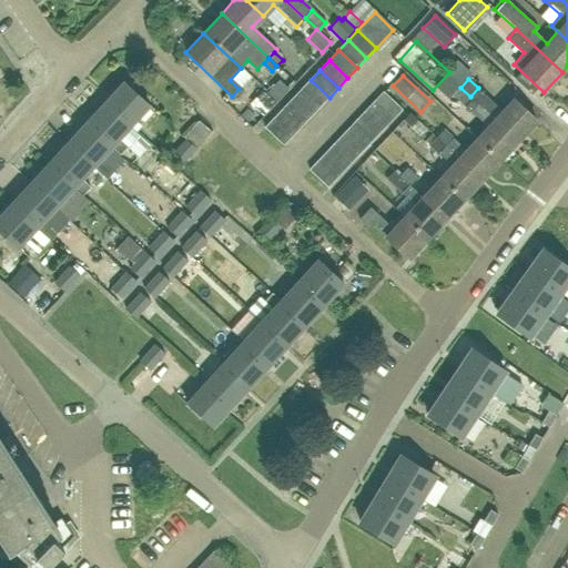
[(311,80),(302,90),(320,108),(330,98),(311,80)]
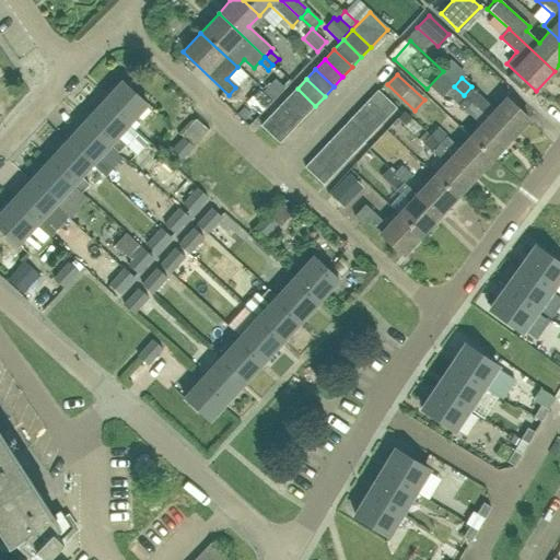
[(120,81),(102,102),(127,124),(146,104),(120,81)]
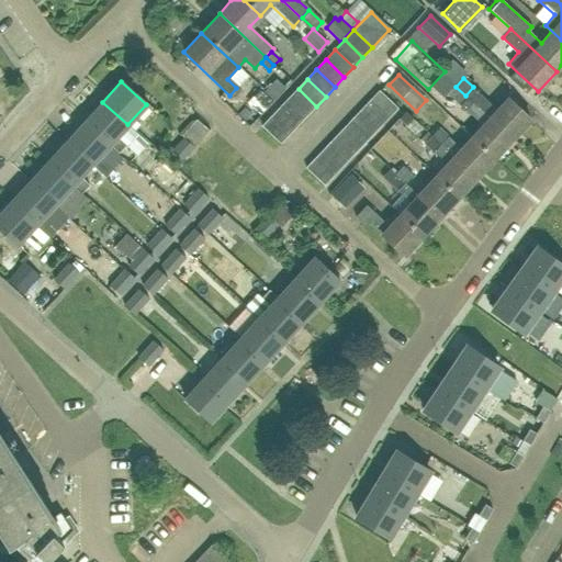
[(284,89),(276,81),(263,92),(273,101),(284,89)]
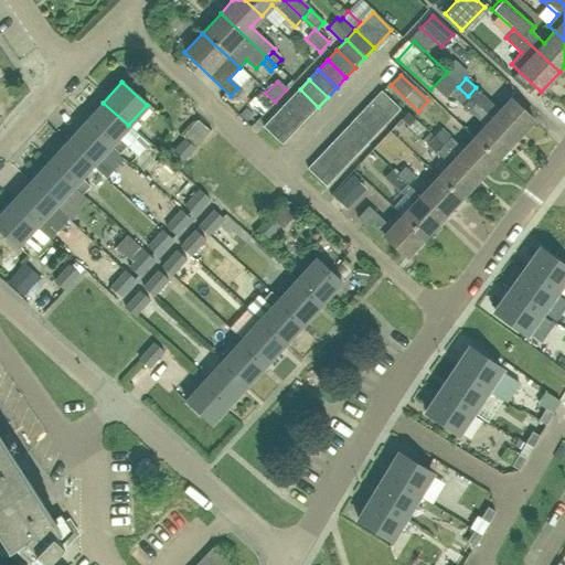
[(459,105),(468,96),(458,87),(449,96),(459,105)]
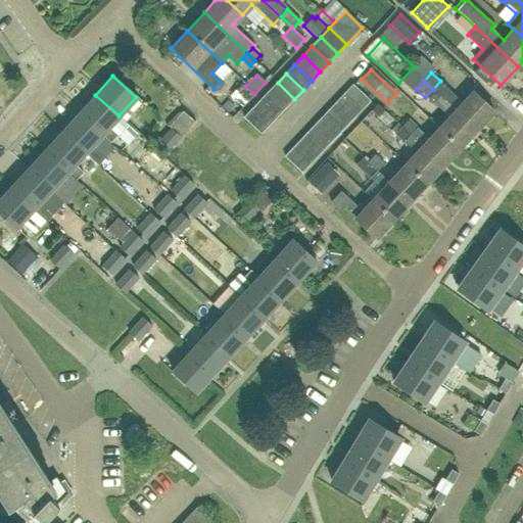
[(441,82),(433,90),(476,129),(493,110),(472,91),(461,103),(449,93),(452,91),(441,82)]
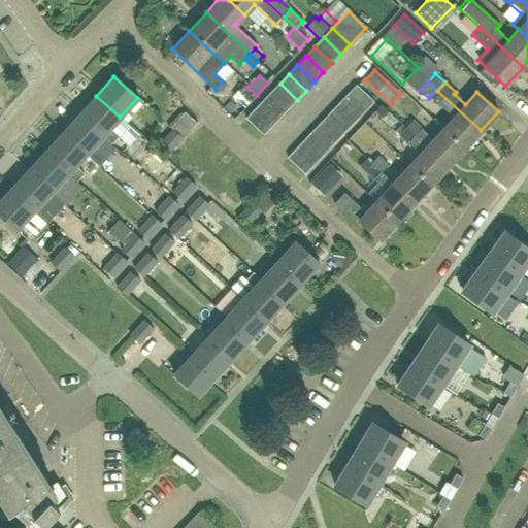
[(281,84),(271,93),(289,108),(297,100),(281,84)]
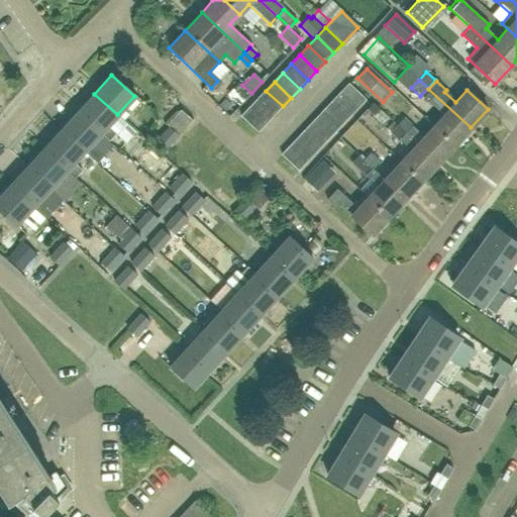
[(338,92),(355,108),(364,99),(346,83),(338,92)]
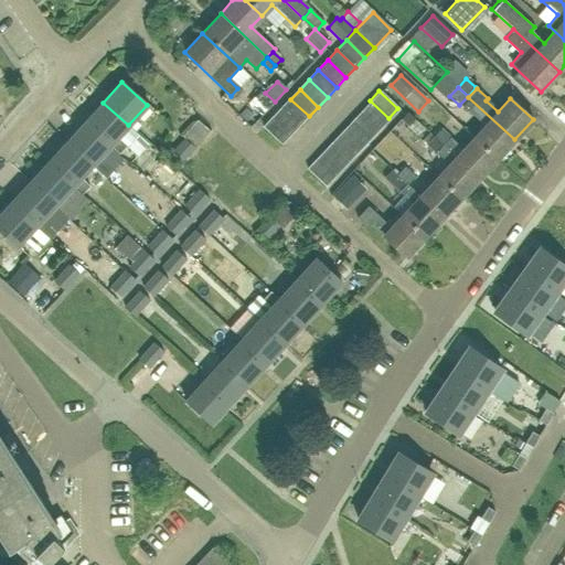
[(497,159),(514,139),(468,97),(460,106),(470,116),(471,115),(484,127),(473,138),(497,159)]
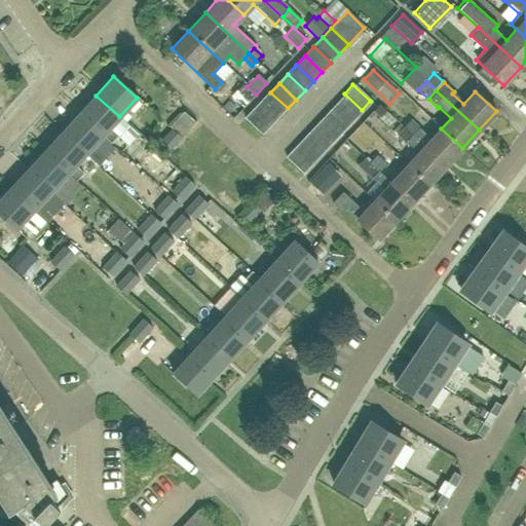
[(270,92),(262,102),(278,117),(288,108),(270,92)]
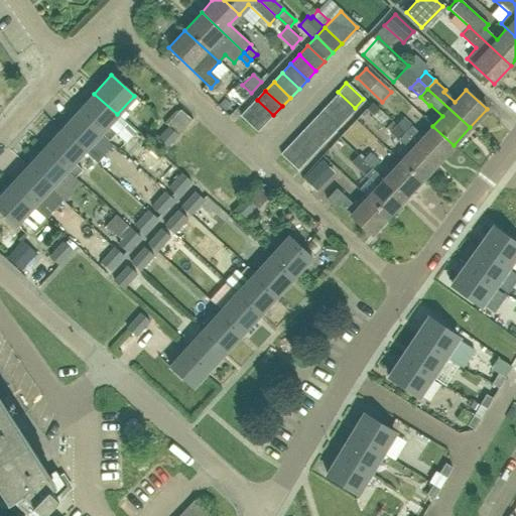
[(330,101),(347,117),(355,108),(338,92),(330,101)]
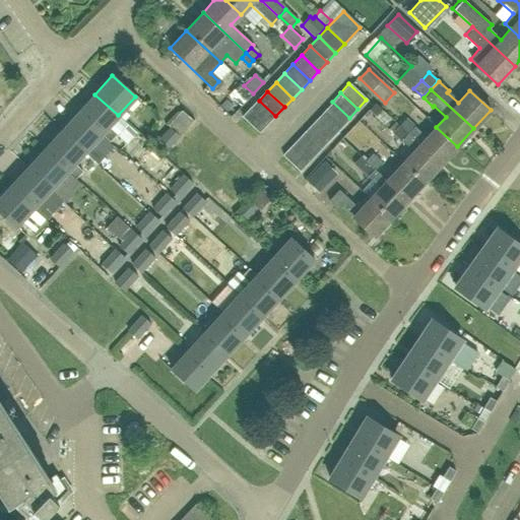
[(77,113),(101,134),(118,115),(94,94),(77,113)]
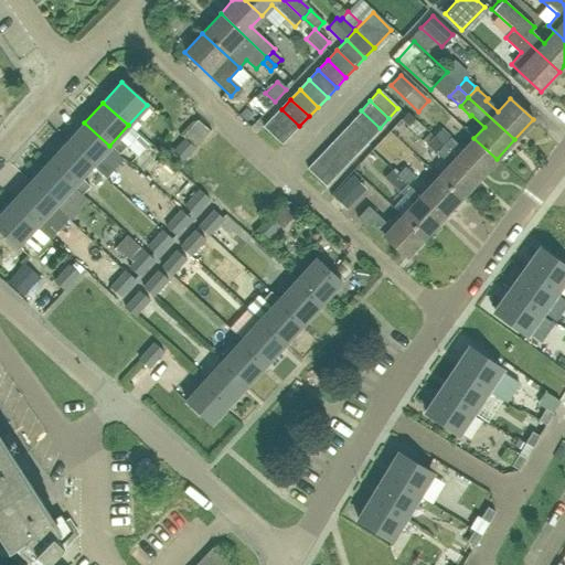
[(281,109),(273,119),(290,136),(299,126),(281,109)]
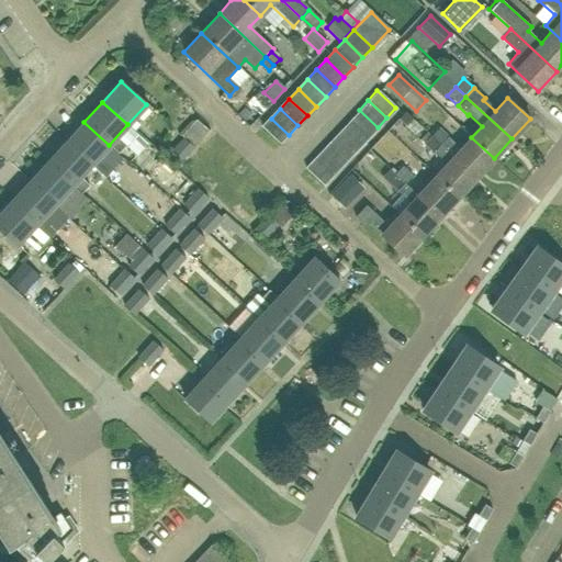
[(349,120),(368,137),(378,127),(359,110),(349,120)]
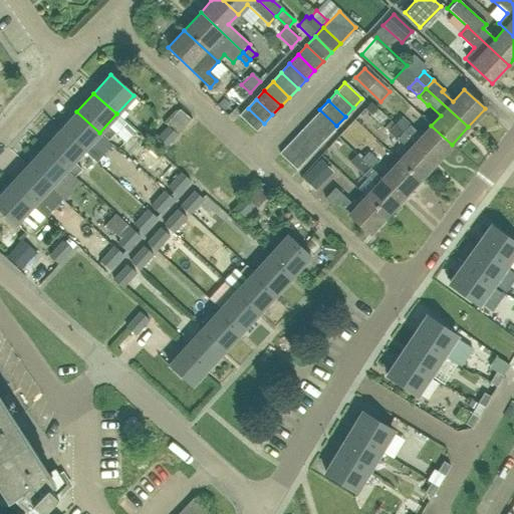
[(387,117),(370,103),(365,109),(371,114),(369,116),(379,125),(387,117)]
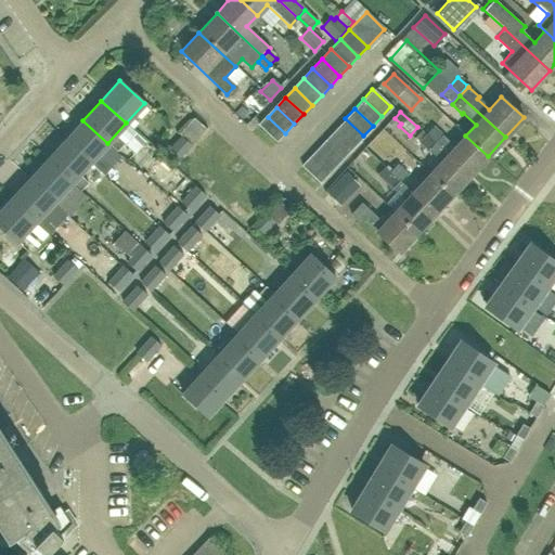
[(276,143),(285,133),(268,117),(258,126),(276,143)]
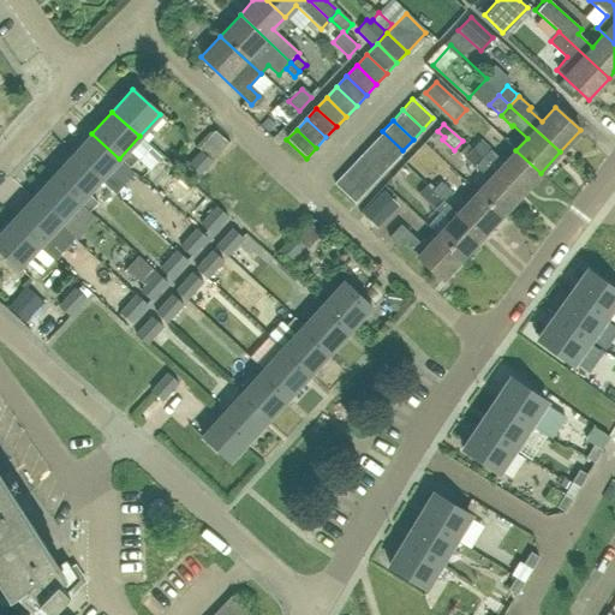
[(372,141),(393,161),(402,150),(382,131),(372,141)]
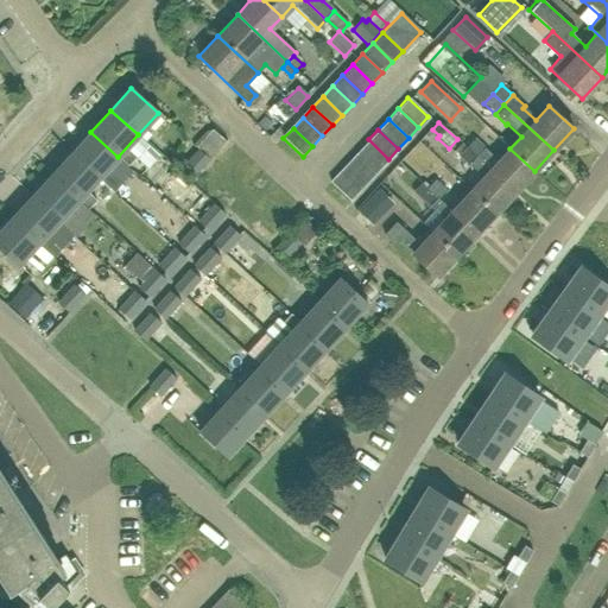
[(226,143),(213,131),(197,147),(201,151),(184,169),(192,178),(226,143)]
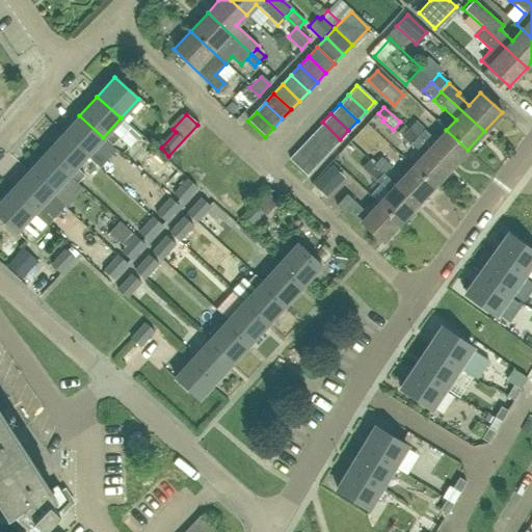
[(85,156),(99,168),(107,159),(94,147),(103,137),(79,115),(61,134),(85,156)]
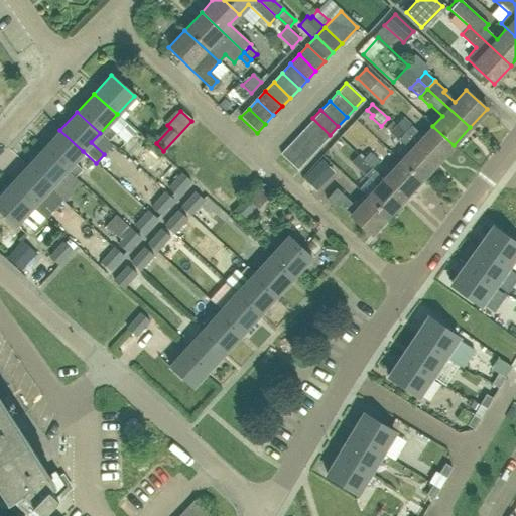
[(394,123),(403,132),(411,125),(401,116),(394,123)]
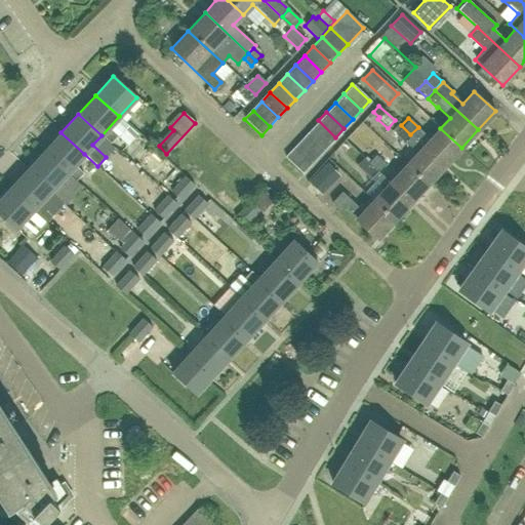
[(310,129),(327,146),(335,137),(318,120),(310,129)]
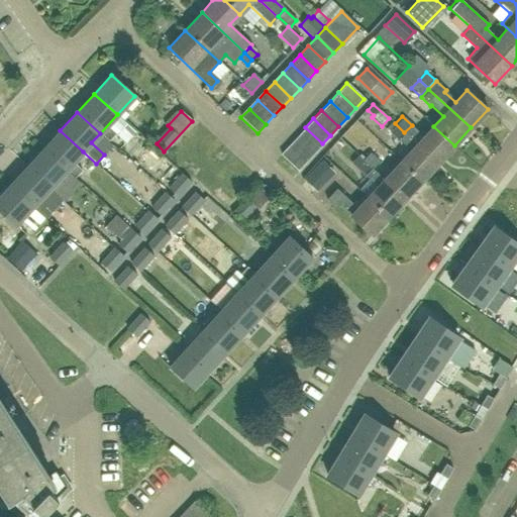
[(421,181),(437,163),(417,143),(404,132),(395,123),(389,130),(398,140),(400,138),(408,145),(406,147),(410,151),(401,162),(421,181)]
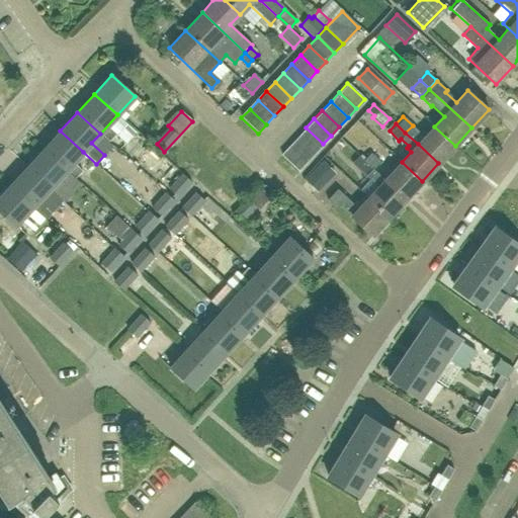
[(455,146),(434,126),(418,144),(438,163),(455,146)]
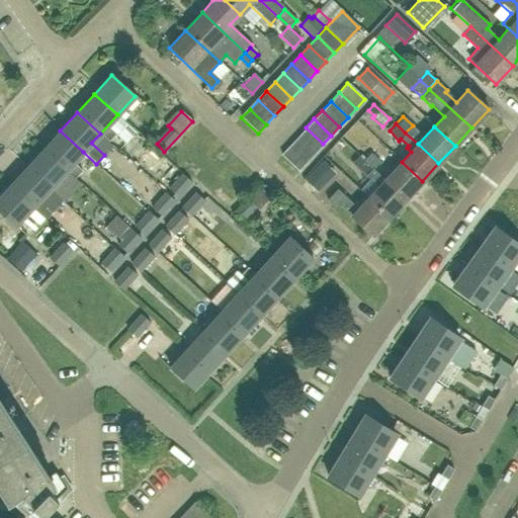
[(297,137),(315,153),(323,144),(306,127),(297,137)]
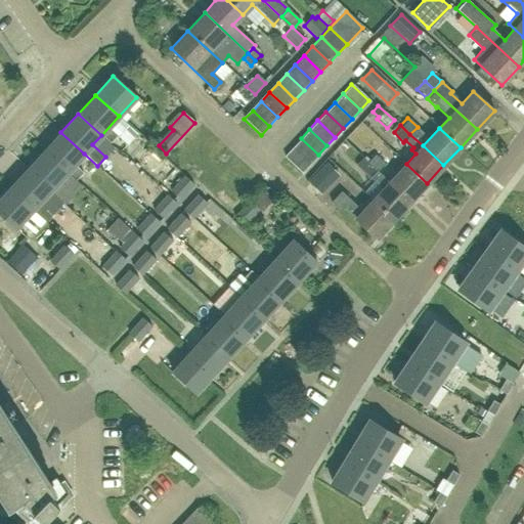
[(67,173),(84,154),(60,132),(44,151),(67,173)]
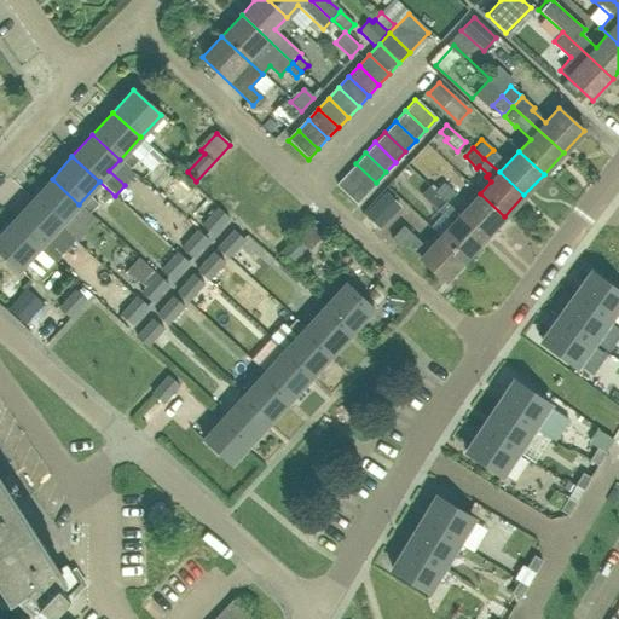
[(345,174),(365,194),(376,183),(356,163),(345,174)]
